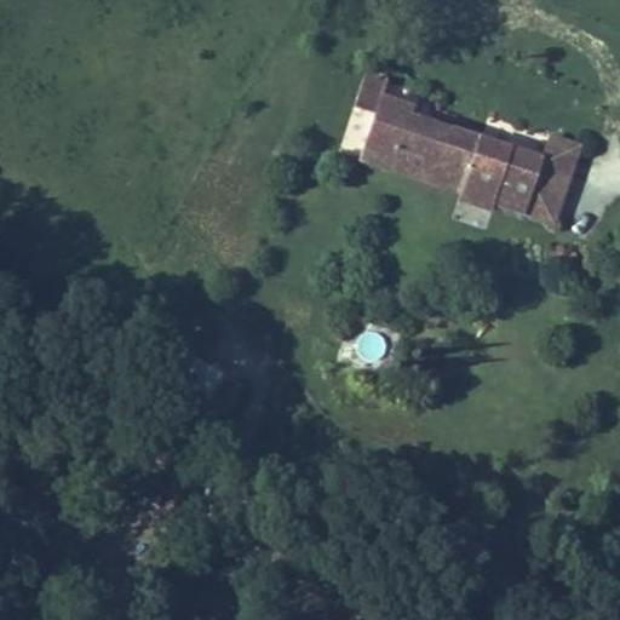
[(351,105),(375,113),(380,95),(386,75),(363,68),(351,105)]
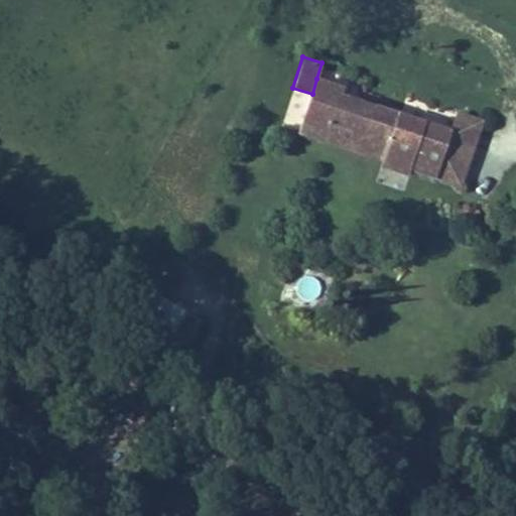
[(312,94),(299,135),(384,161),(382,168),(410,177),(412,170),(438,178),(454,131),(344,96),(347,88),(316,79),(312,94)]
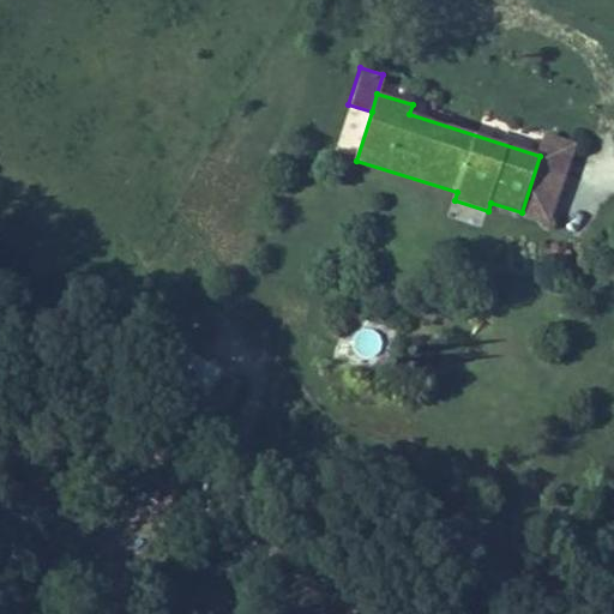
[(540,156),(522,212),(552,222),(576,144),(547,134),(540,156)]
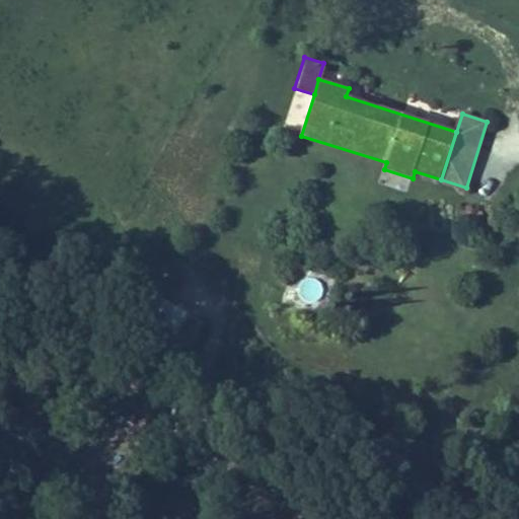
[(381,170),(377,182),(406,191),(411,178),(381,170)]
